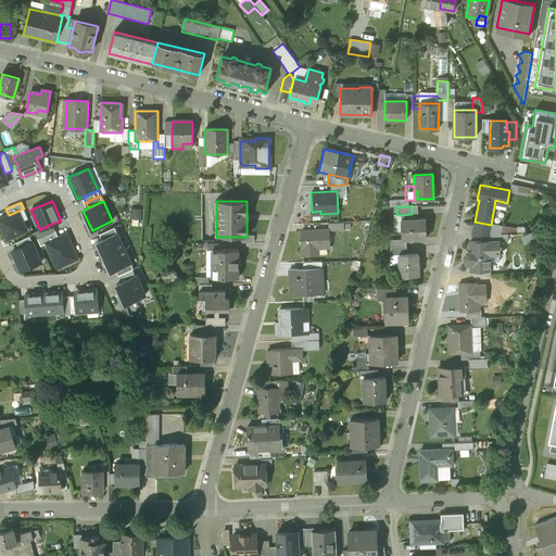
[(141,210),(131,209),(130,217),(141,218),(141,210)]
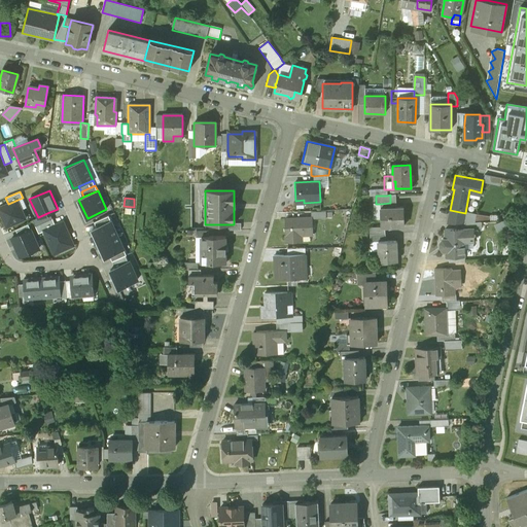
[(0,207),(0,211),(6,226),(26,219),(18,200),(8,204),(0,207)]
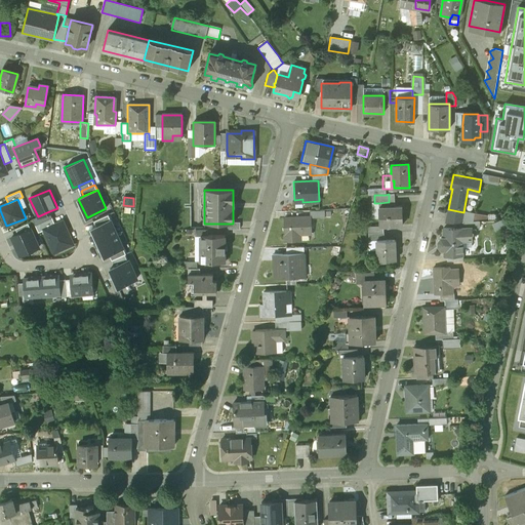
[(389,207),(378,207),(379,219),(379,227),(384,227),(402,226),(401,206),(395,207),(389,207)]
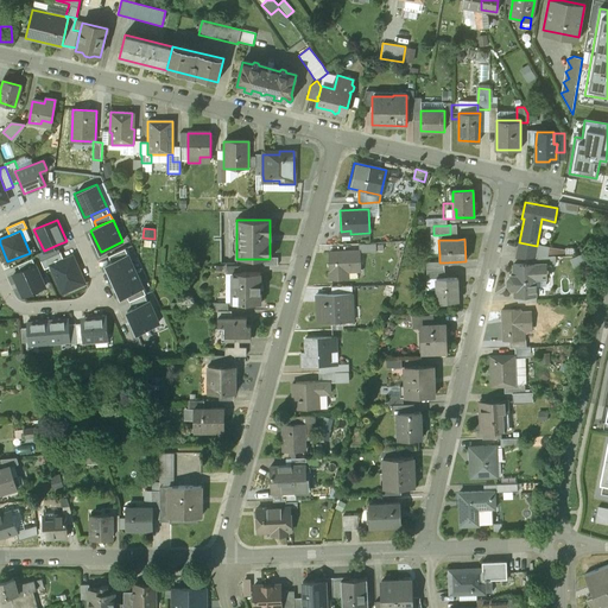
[(537,246),(519,242),(517,258),(526,258),(534,258),(534,257),(537,246)]
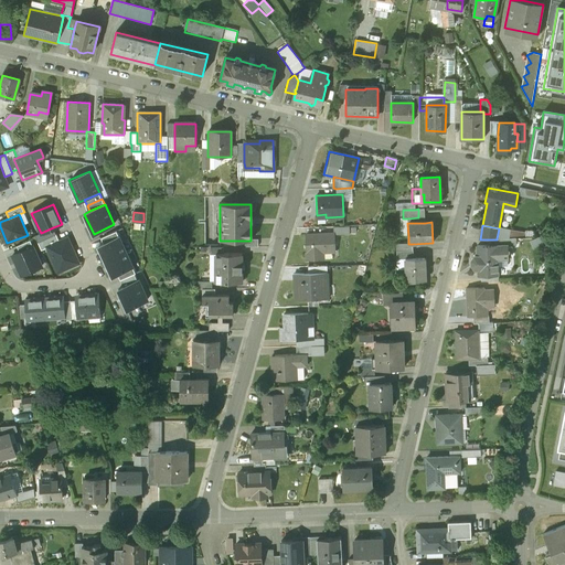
[(35,236),(38,242),(56,234),(53,227),(41,233),(35,236)]
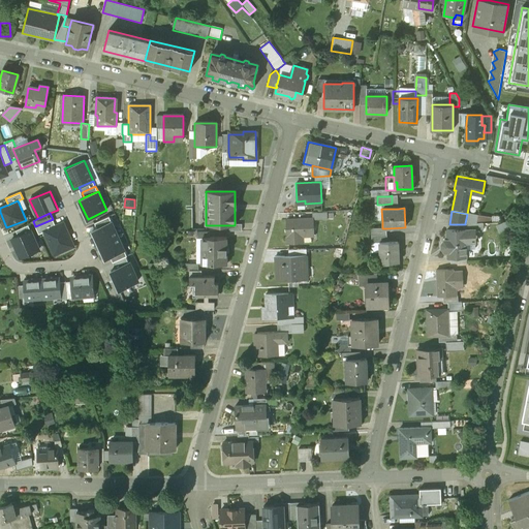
[(477,216),(467,214),(465,223),(474,223),(477,223),(477,216)]
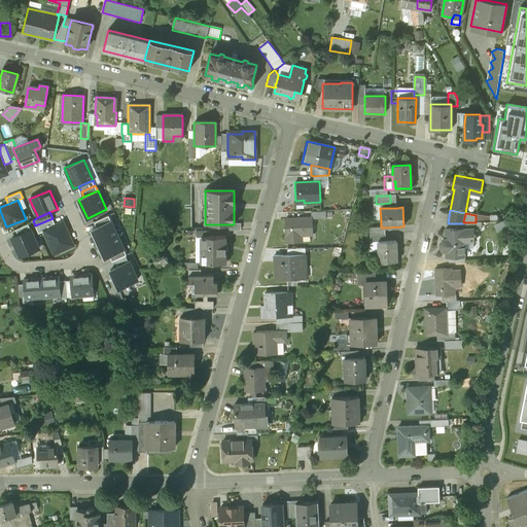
[(109,215),(95,221),(98,227),(111,221),(109,215)]
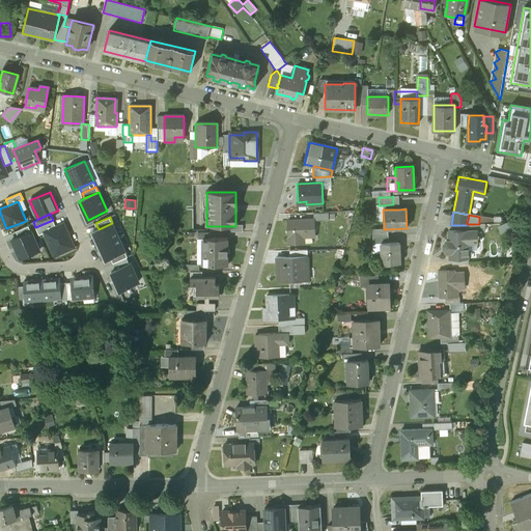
[(56,227),(53,220),(35,227),(38,234),(45,232),(56,227)]
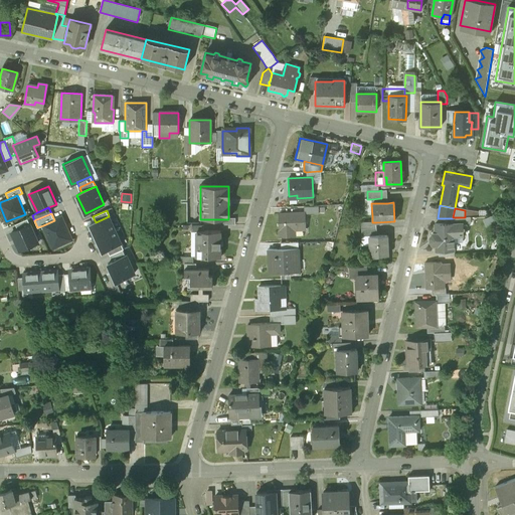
[(304,213),(279,214),(280,237),(292,236),(292,229),(306,229),(305,213),(304,213)]
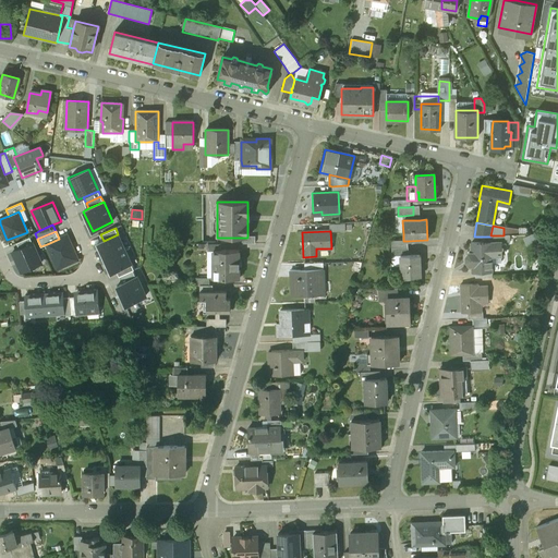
[(97,243),(111,273),(117,270),(132,264),(118,234),(104,241),(97,243)]
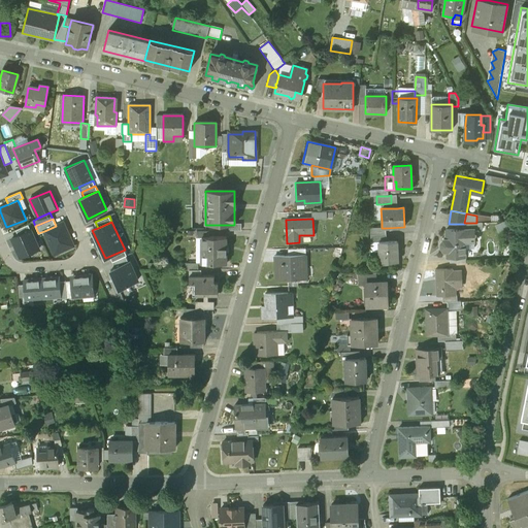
[(56,226),(44,231),(55,254),(73,245),(63,223),(56,226)]
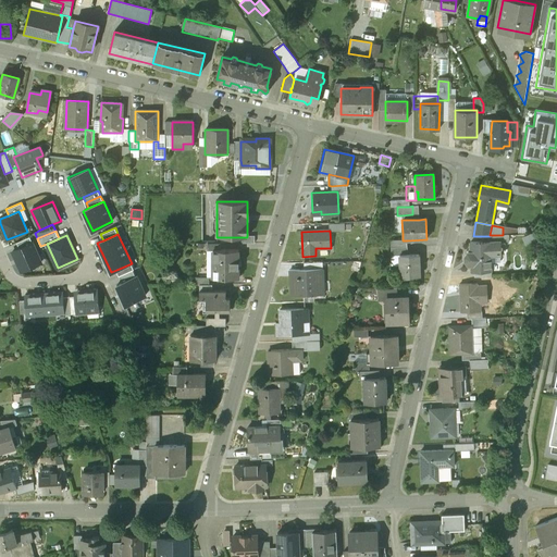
[(29,237),(16,244),(20,249),(32,243),(29,237)]
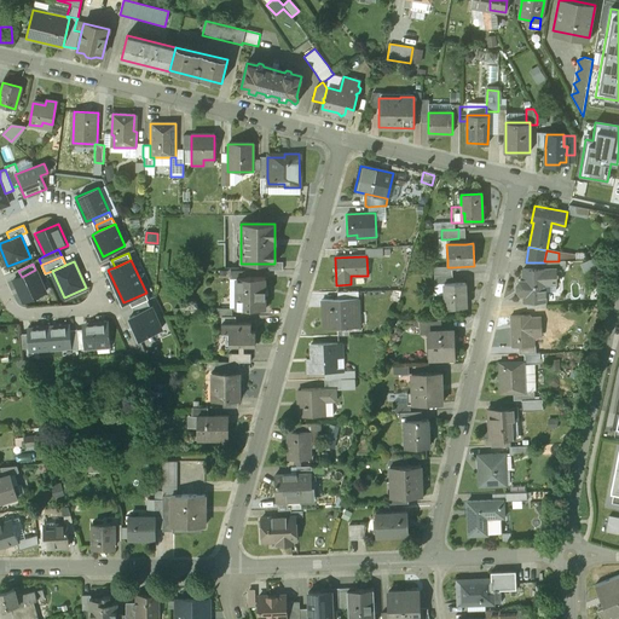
[(536,270),(522,270),(522,281),(524,294),(524,301),(527,301),(545,300),(545,291),(544,284),(555,284),(555,268),(536,270)]
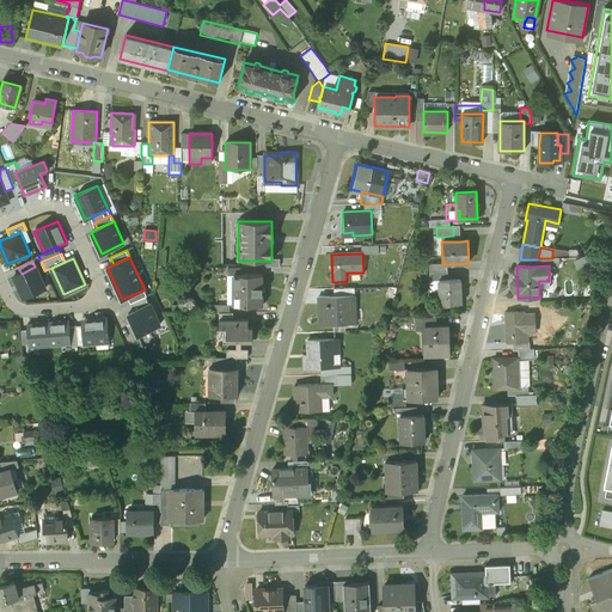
[(22,274),(13,276),(23,299),(44,289),(35,267),(22,274)]
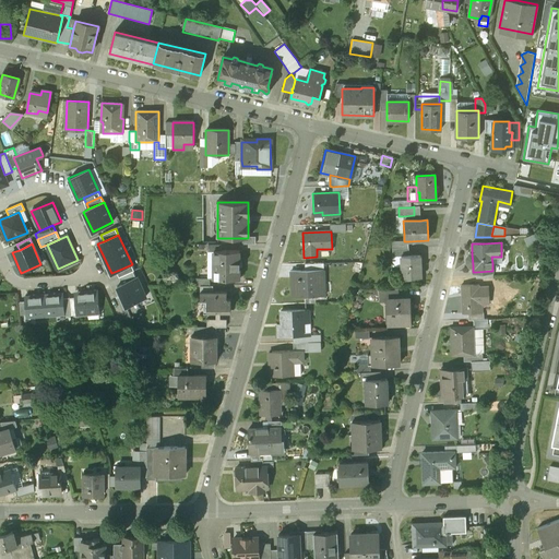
[(408,248),(392,248),(393,257),(402,257),(408,257),(408,248)]
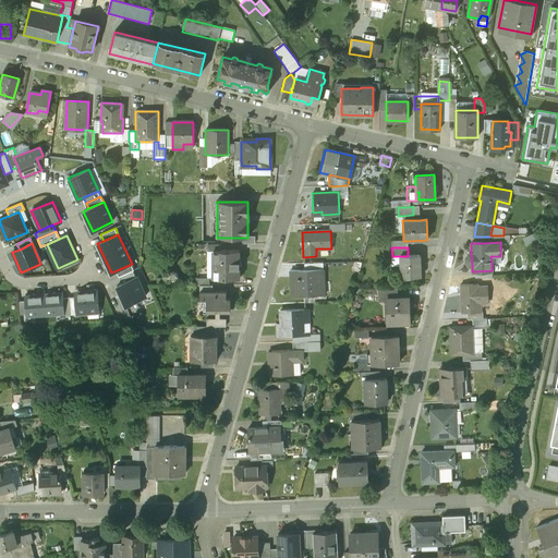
[(220,250),(214,250),(214,279),(239,279),(239,251),(220,250)]
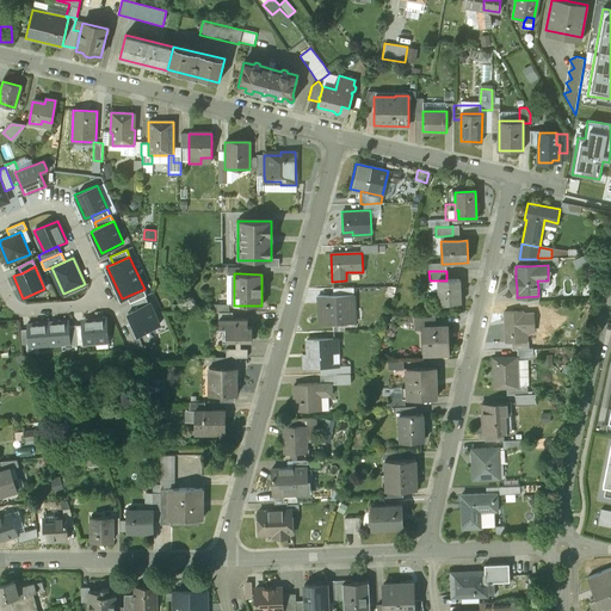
[(446,281),(439,281),(440,303),(460,303),(460,279),(446,281)]
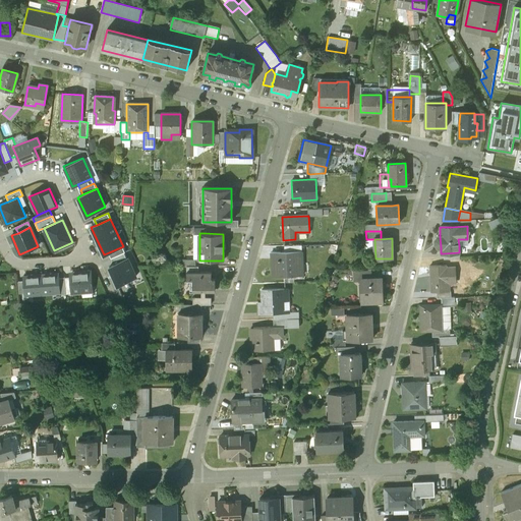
[(123,246),(109,252),(111,257),(125,251),(123,246)]
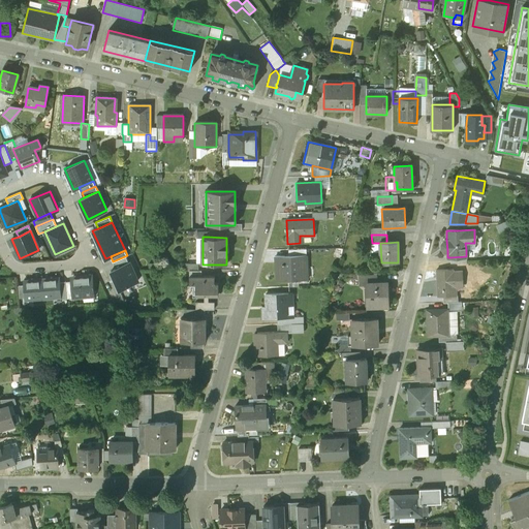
[(127,255),(113,261),(116,269),(130,261),(127,255)]
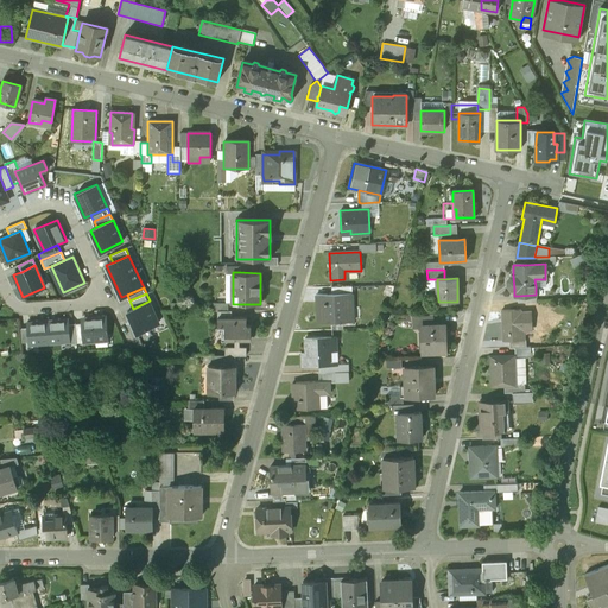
[(333,295),(317,296),(318,323),(354,322),(353,293),(333,295)]
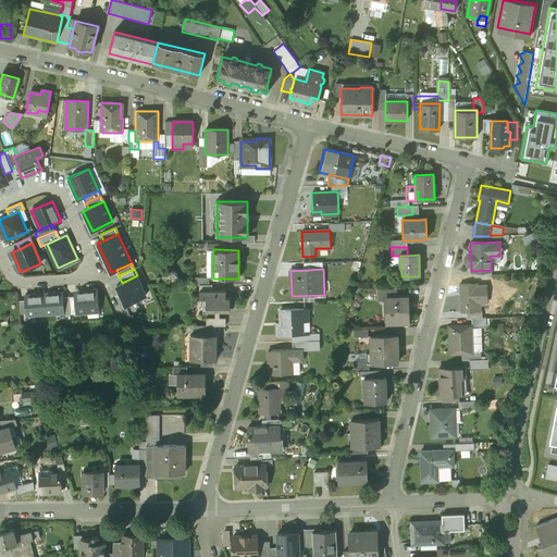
[(146,296),(137,275),(122,283),(116,285),(125,306),(146,296)]
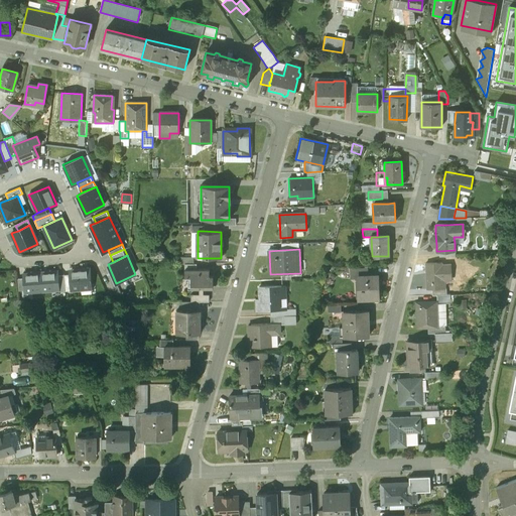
[(441,263),(427,264),(428,274),(426,274),(427,290),(431,290),(442,289),(442,288),(442,278),(452,278),(450,265),(441,265),(441,263)]
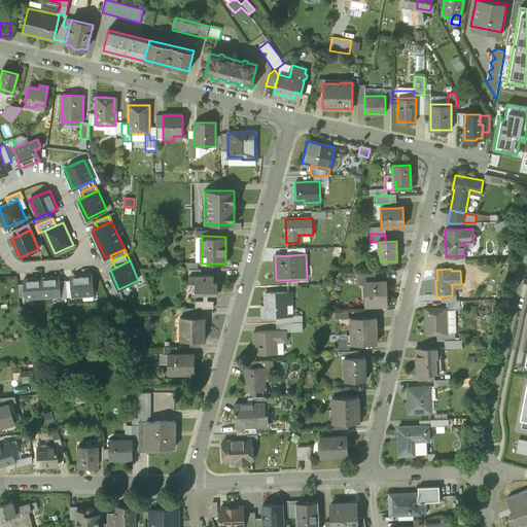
[(24,278),(25,284),(26,296),(26,299),(60,295),(59,281),(59,275),(24,278)]
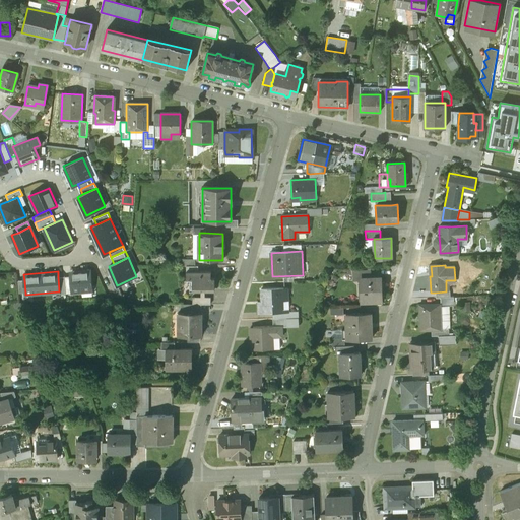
[(90,271),(70,272),(72,293),(91,291),(90,271)]
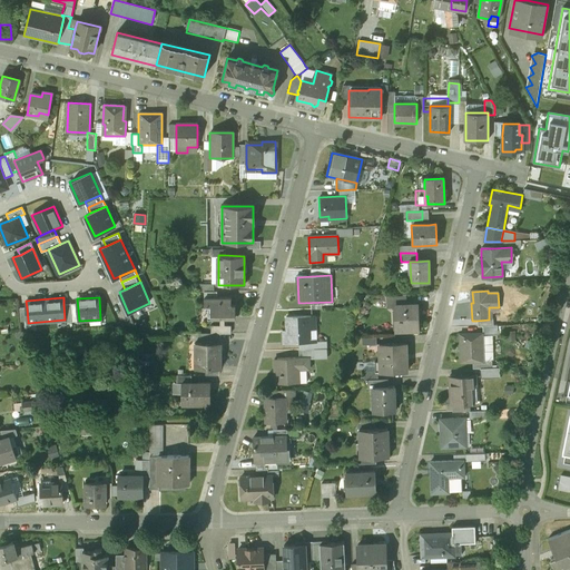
[(404,297),(387,298),(387,307),(395,306),(404,305),(404,297)]
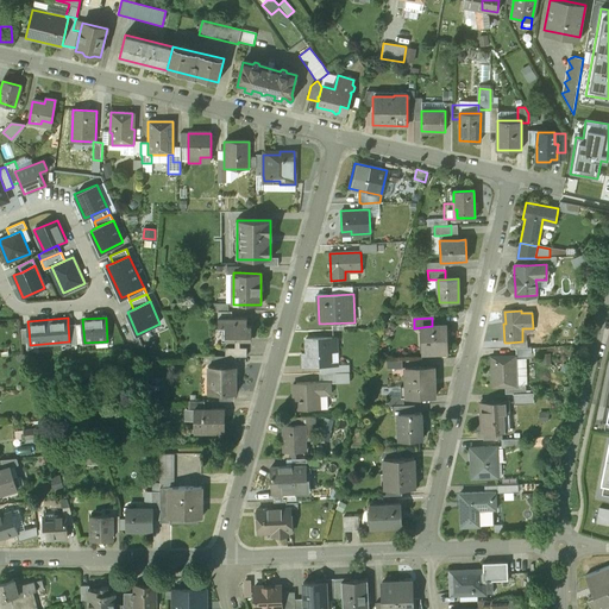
[(232,319),(218,319),(218,326),(225,326),(225,339),(251,339),(251,326),(246,327),(246,319),(232,319)]
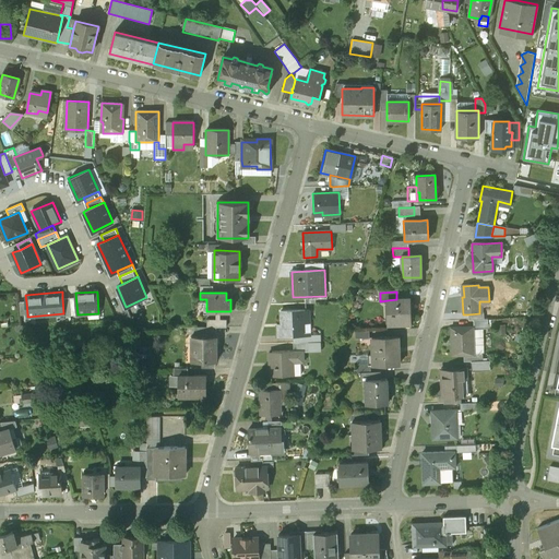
[(396,299),(388,300),(388,316),(393,316),(393,323),(408,323),(408,305),(407,305),(407,299),(396,299)]
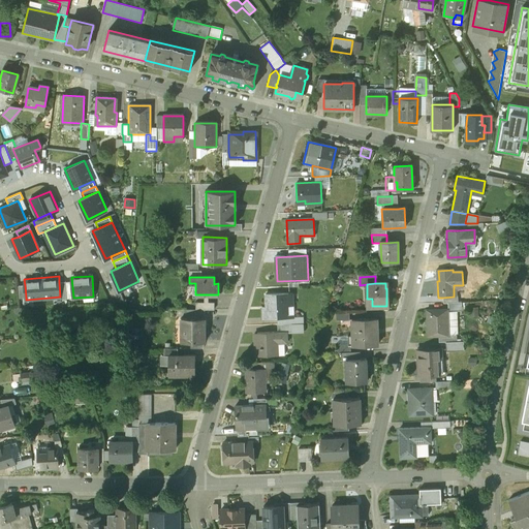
[(292,293),(266,294),(266,310),(262,310),(262,318),(277,318),(289,317),(288,317),(288,304),(292,303),(292,293)]
